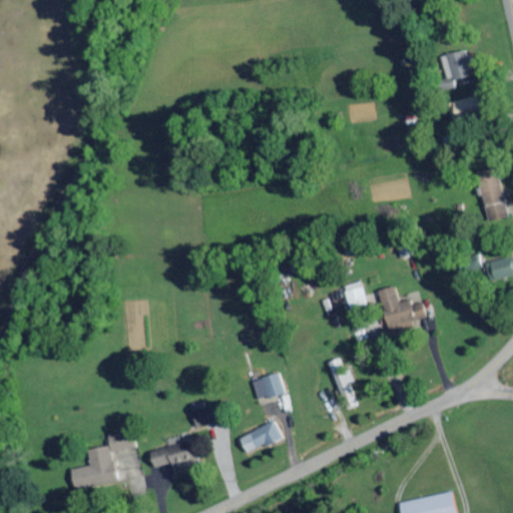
[(447,80),(473,77),(470,52),(444,54),(447,80)]
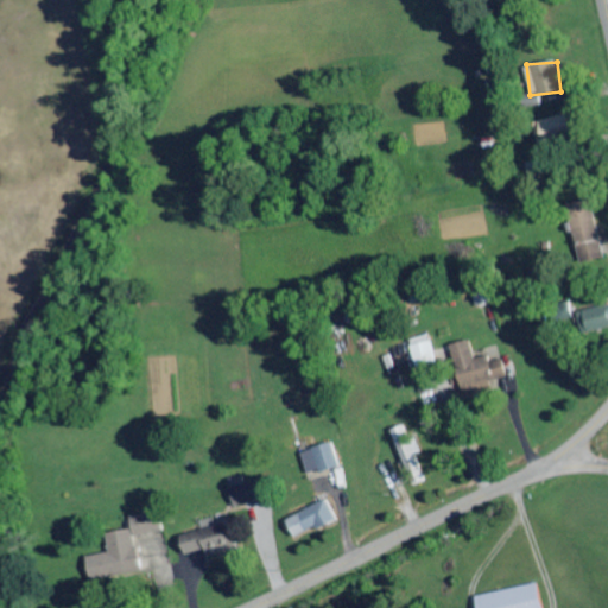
[(569,138),(563,115),(532,124),(538,146),(569,138)]
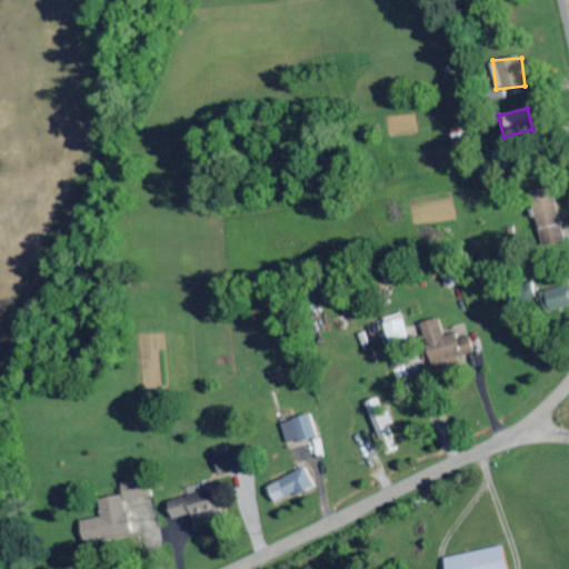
[(545,308),(568,307),(568,287),(551,288),(551,300),(545,300),(545,308)]
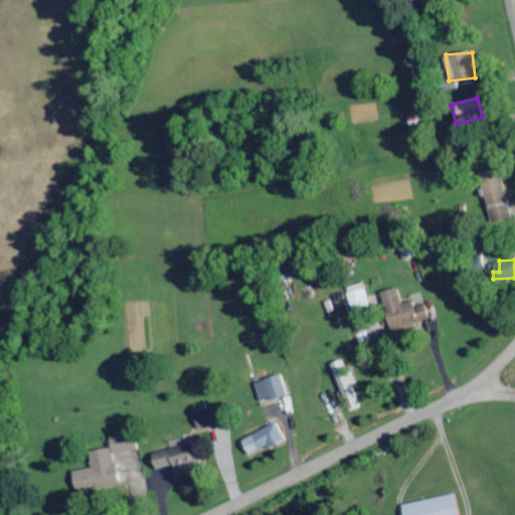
[(347,288),(351,312),(368,308),(364,285),(347,288)]
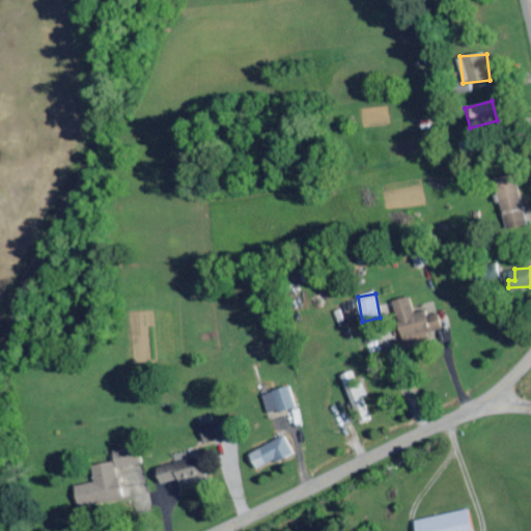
[(393,301),(401,343),(443,335),(440,320),(427,323),(425,311),(414,313),(411,298),(393,301)]
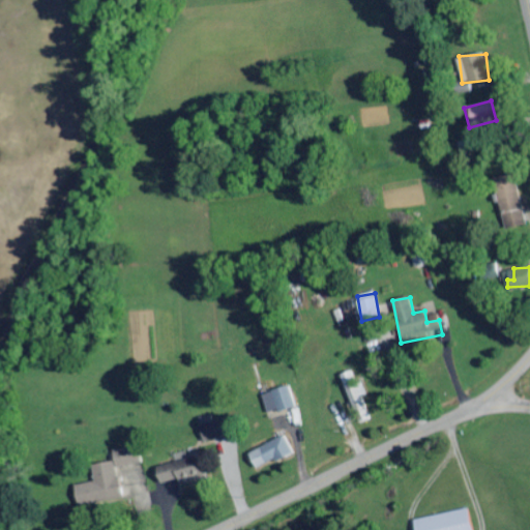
[(369,420),(360,398),(367,394),(362,381),(355,384),(350,371),(340,375),(358,423),(369,420)]
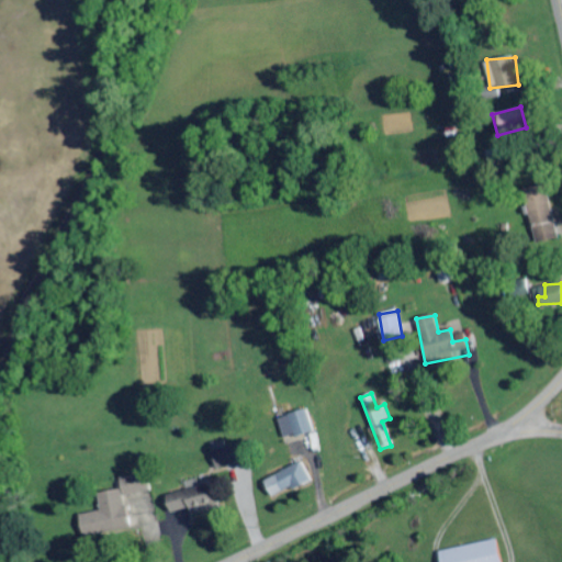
[(288,415),(295,438),(314,430),(306,408),(288,415)]
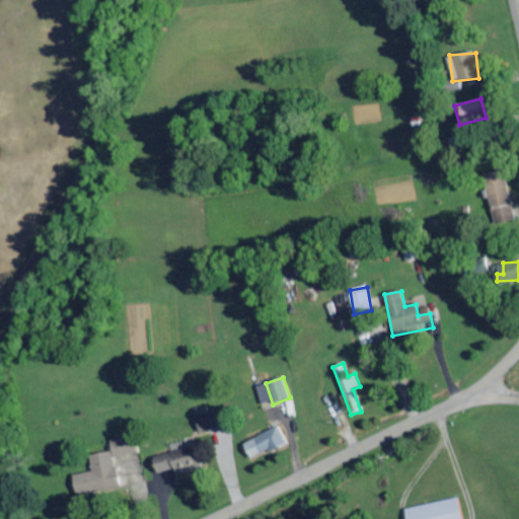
[(242,445),(251,461),(288,443),(279,426),(242,445)]
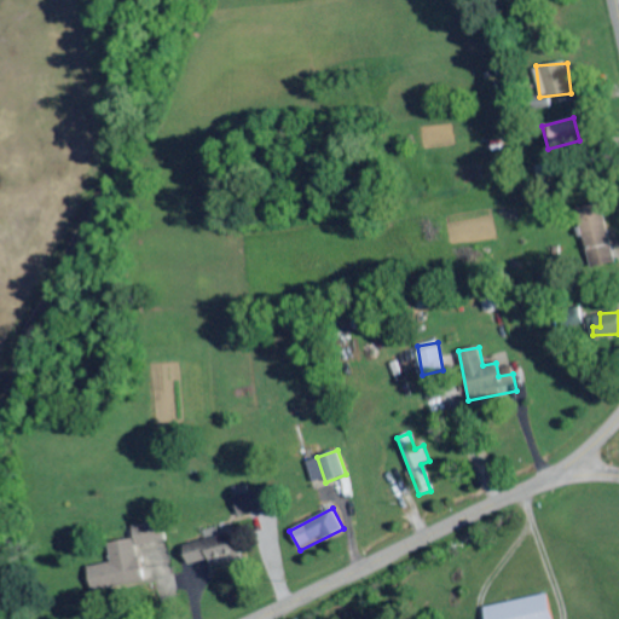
[(143,584),(137,547),(163,542),(160,521),(129,526),(132,539),(106,544),(110,562),(87,567),(91,594),(143,584)]
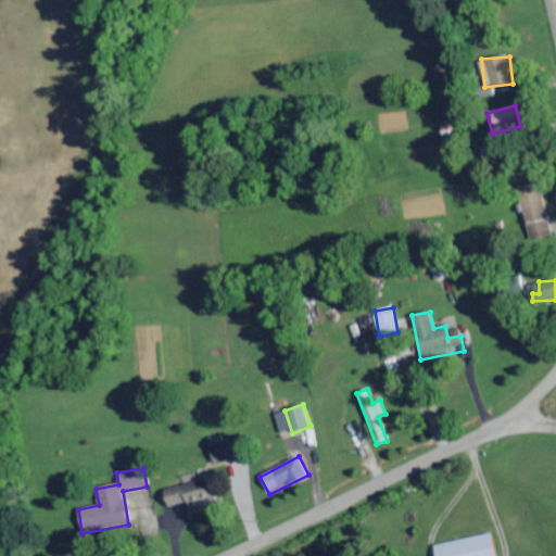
[(216,503),(209,479),(182,487),(184,493),(164,498),(167,508),(187,503),(190,512),(216,503)]
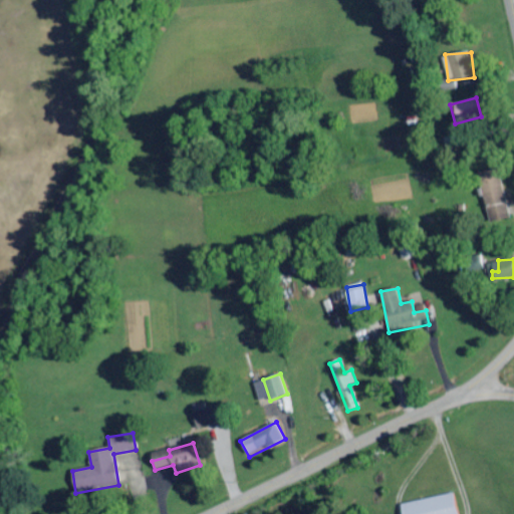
[(457,513),(454,494),(400,504),(402,513),(457,513)]
